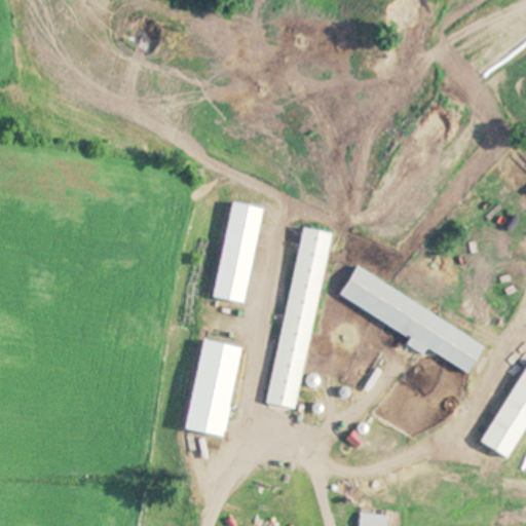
[(297,411),(332,233),(303,227),(268,405),(297,411)]
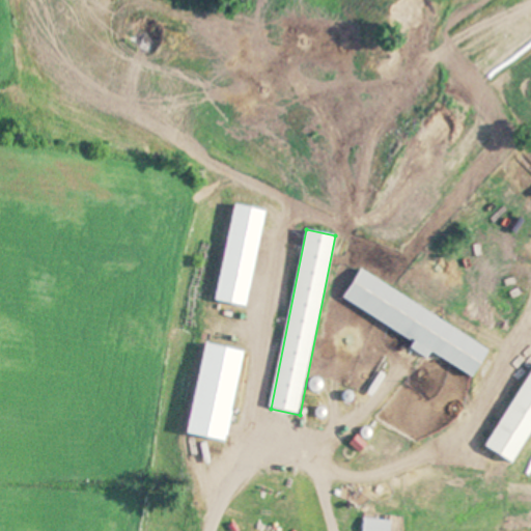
[(493,348),(361,271),(344,300),(476,378),(493,348)]
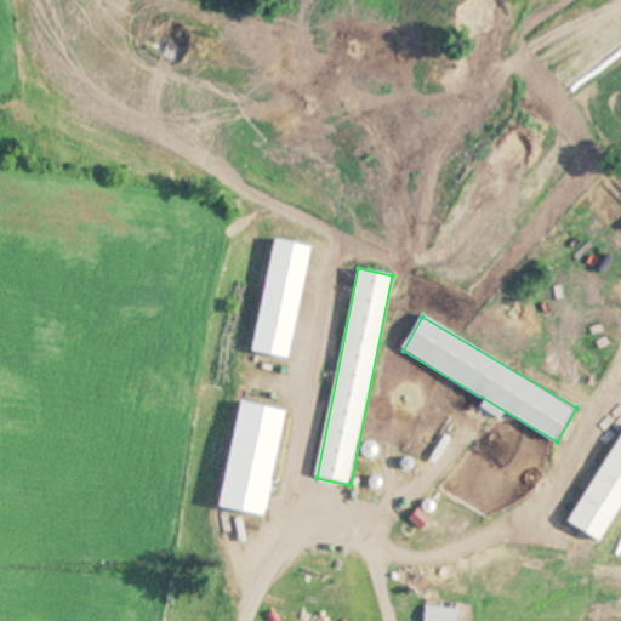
[(620,437),(571,524),(604,543),(620,514),(620,437)]
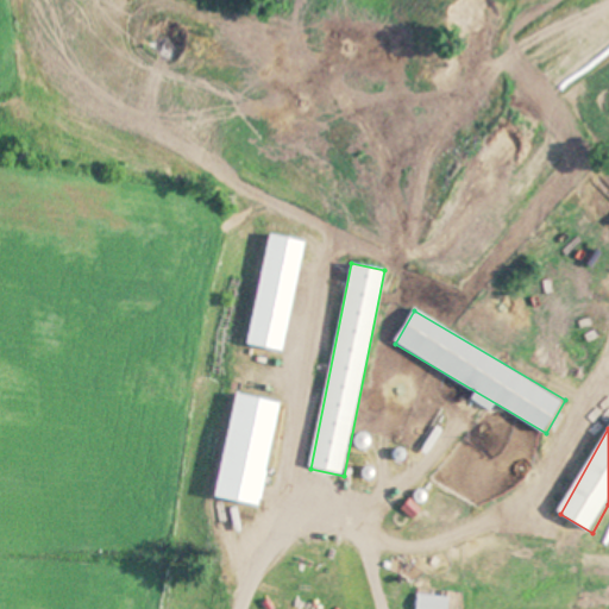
[(281,608),(281,597),(262,598),(262,608),(281,608)]
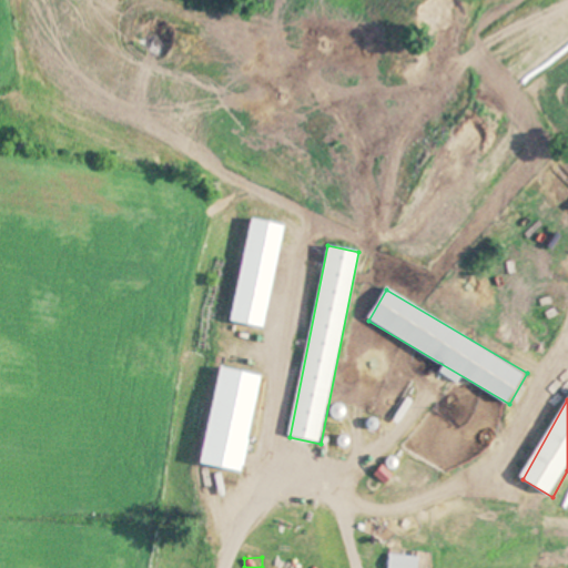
[(389,567),(418,567),(419,559),(392,557),(389,567)]
